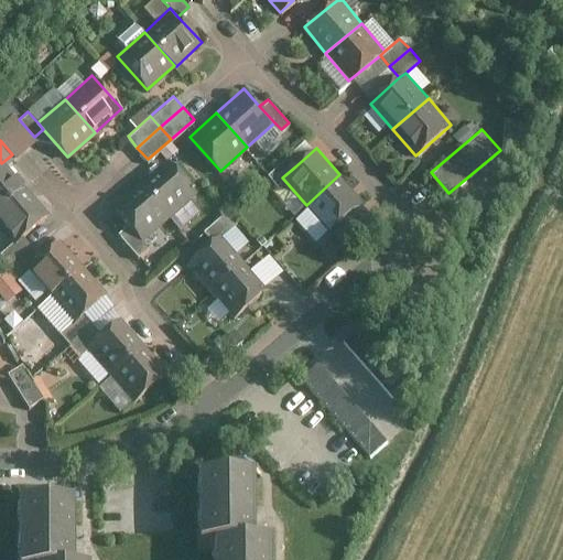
[(282,178),(295,167),(288,158),(268,173),(277,183),(282,178)]
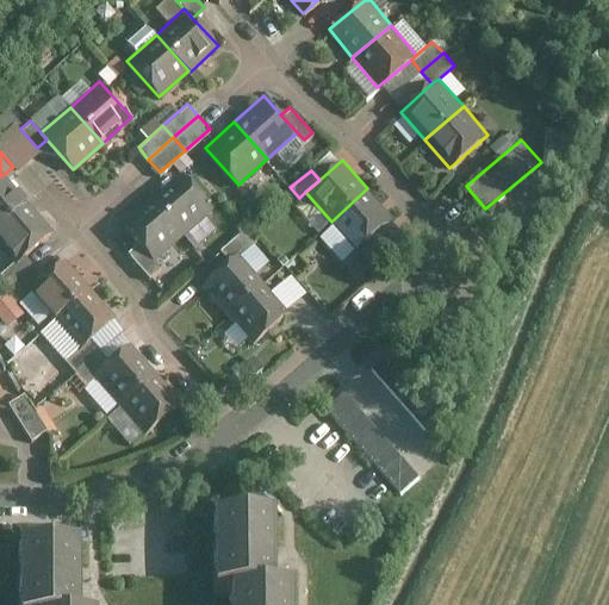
[(176,172),(148,197),(181,234),(209,209),(176,172)]
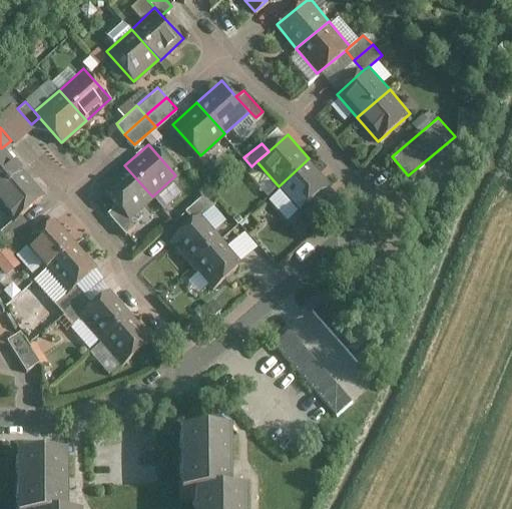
[(0,188),(21,172),(1,148),(0,148),(0,188)]
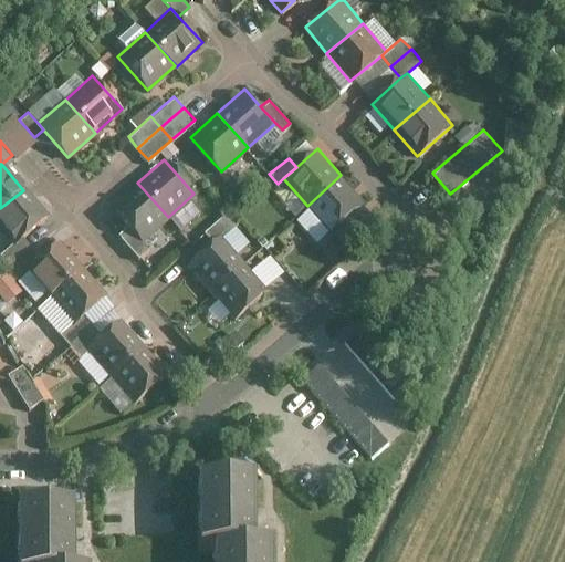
[(341,175),(307,206),(332,232),(366,203),(341,175)]
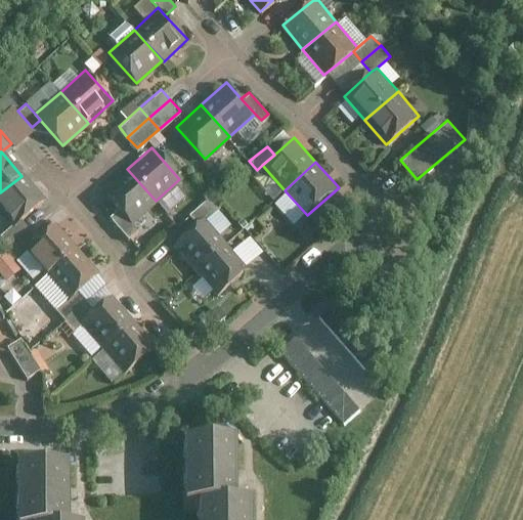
[(127,169),(103,189),(132,222),(156,201),(127,169)]
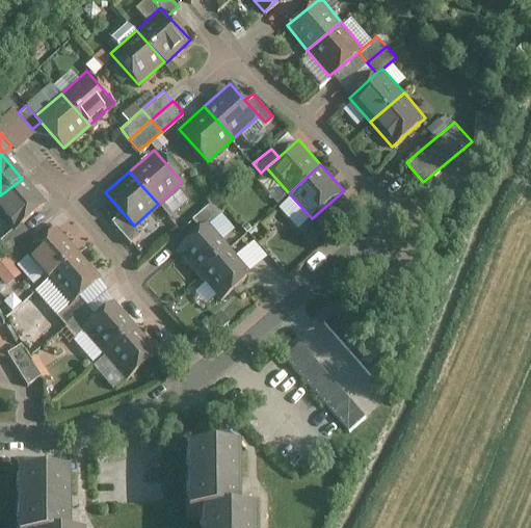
[(22,221),(43,204),(22,179),(0,195),(0,212),(14,229),(22,221)]
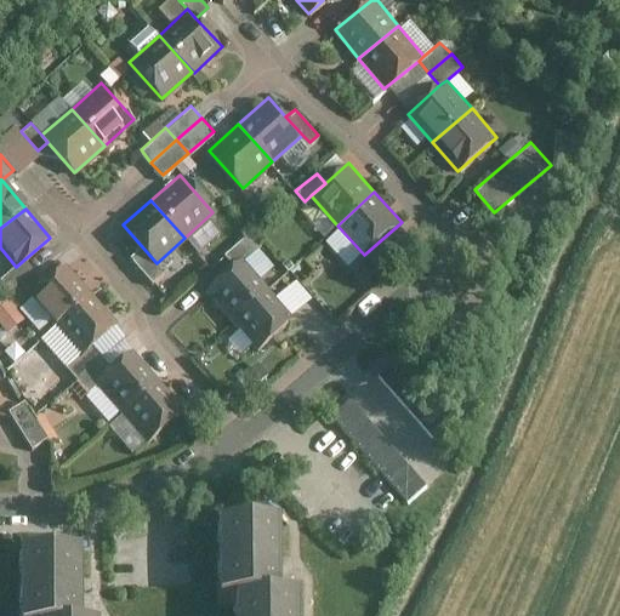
[(204,289),(229,319),(268,286),(243,256),(204,289)]
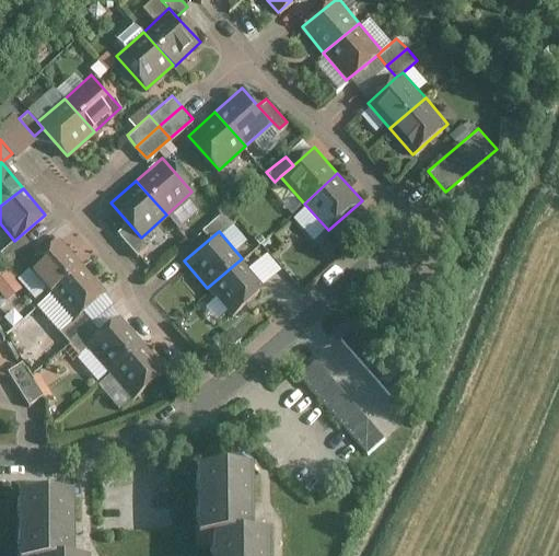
[(0,254),(8,262),(32,243),(23,233),(14,241),(0,251),(0,254)]
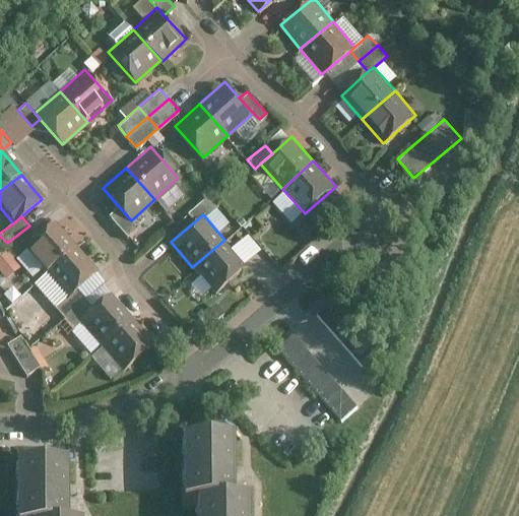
[(24,248),(46,271),(75,246),(54,222),(39,236),(24,248)]
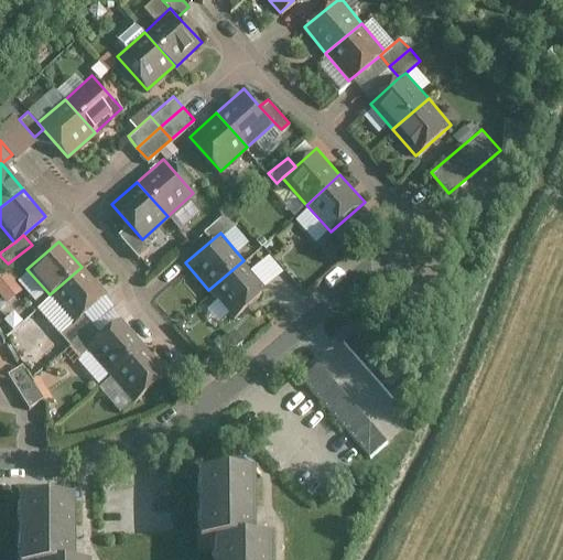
[(26,269),(42,256),(32,245),(8,264),(19,277),(26,269)]
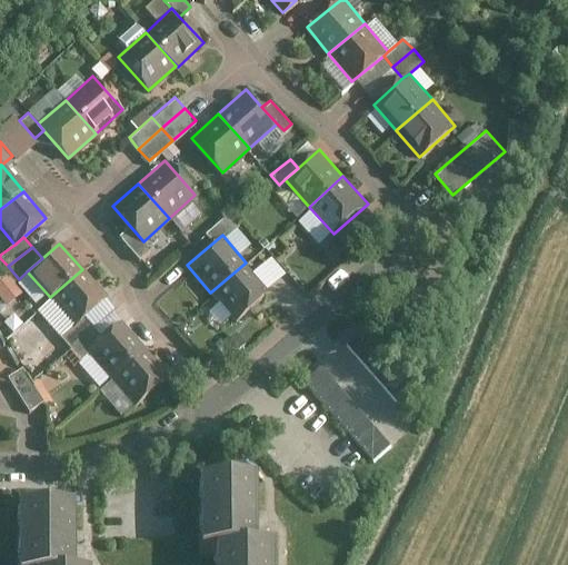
[(246,263),(210,293),(235,320),(269,290),(246,263)]
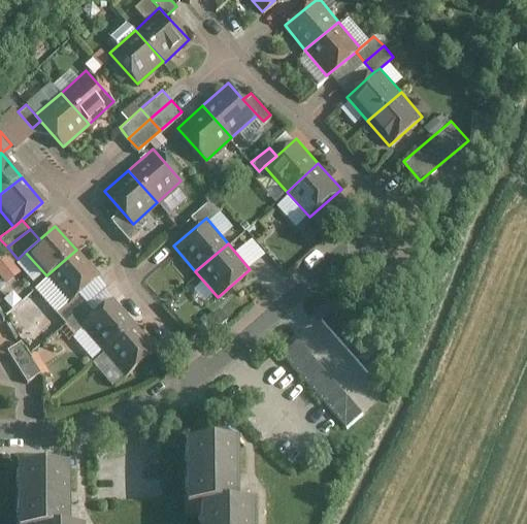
[(78,292),(98,275),(76,250),(46,275),(68,301),(78,292)]
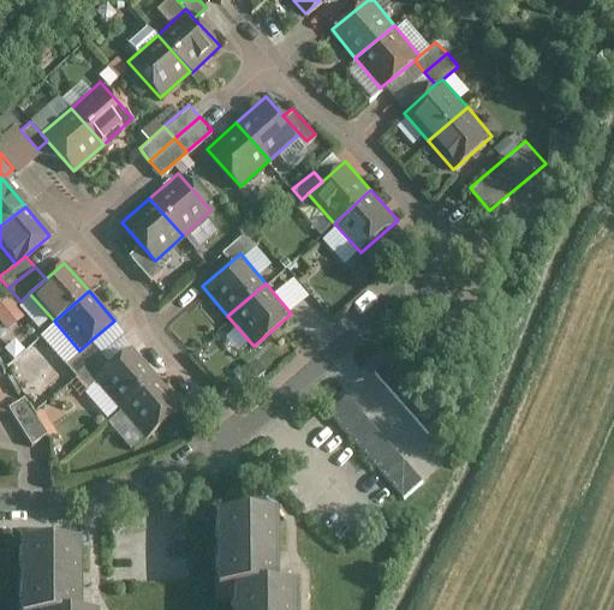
[(66,362),(76,372),(101,351),(91,340),(79,351),(66,362)]
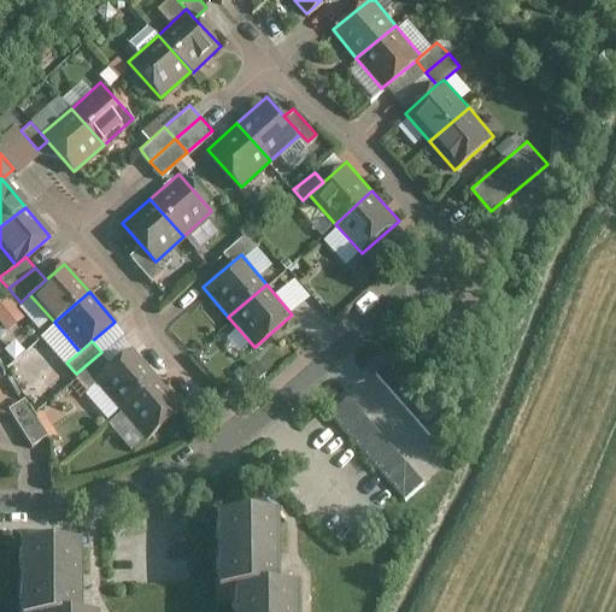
[(119,409),(157,376),(130,346),(111,363),(94,378),(119,409)]
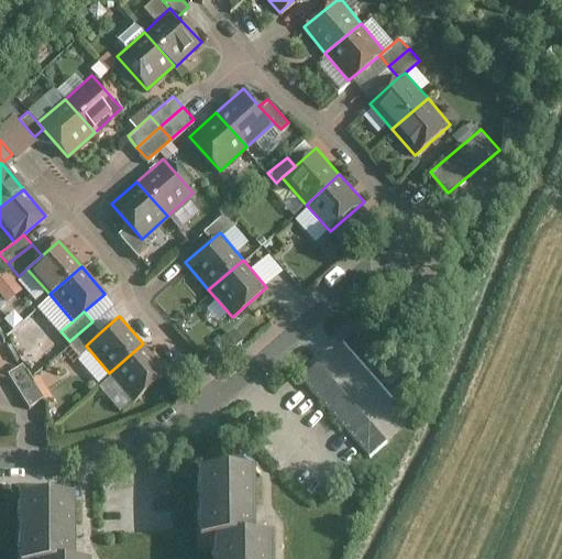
[(78,352),(86,346),(101,331),(92,321),(69,341),(78,352)]
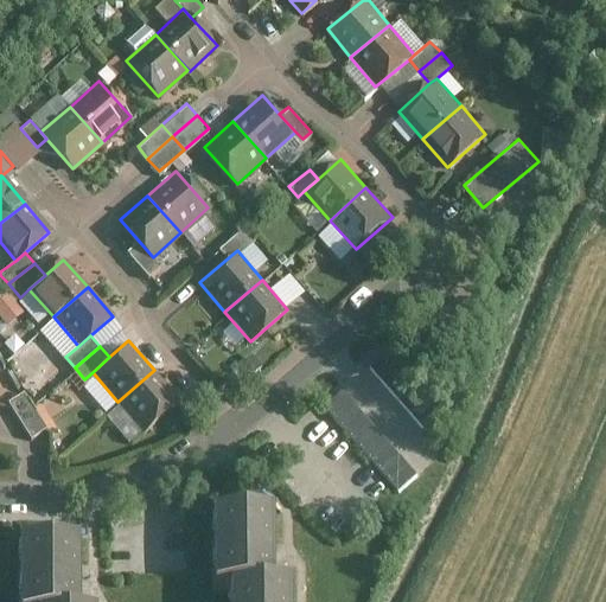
[(452,422),(388,348),(369,365),(433,439),(452,422)]
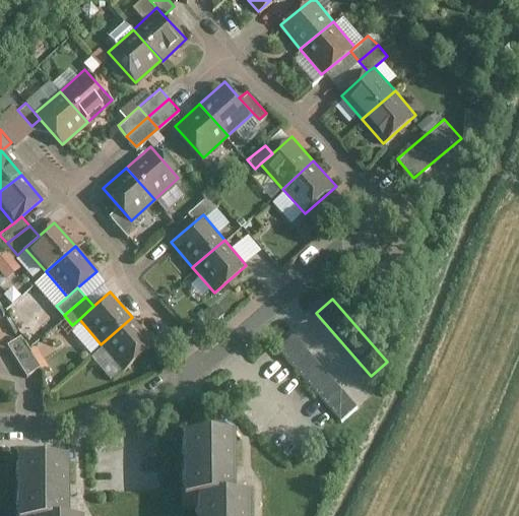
[(132,317),(101,344),(122,368),(153,341),(132,317)]
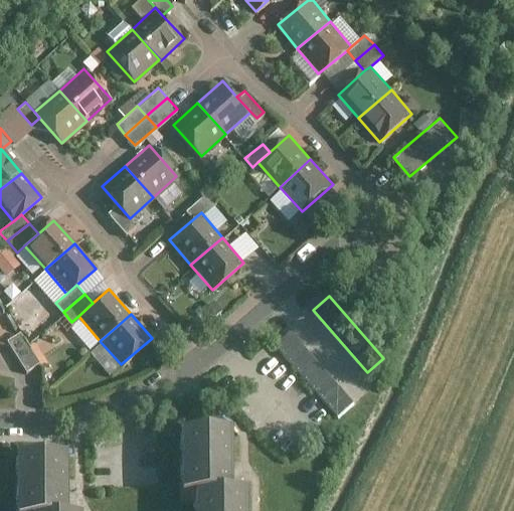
[(353,399),(291,330),(274,344),(336,414),(353,399)]
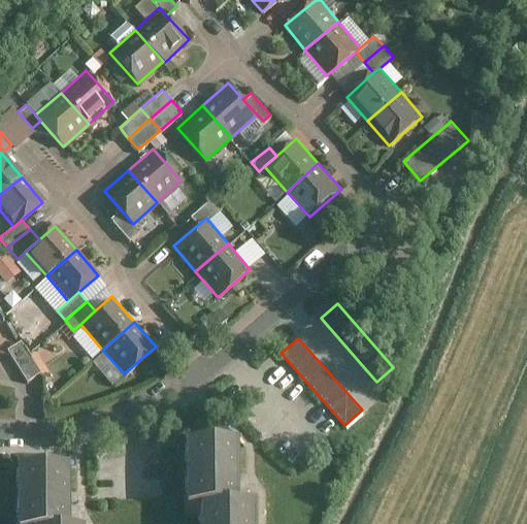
[(39,370),(20,340),(6,349),(26,380),(39,370)]
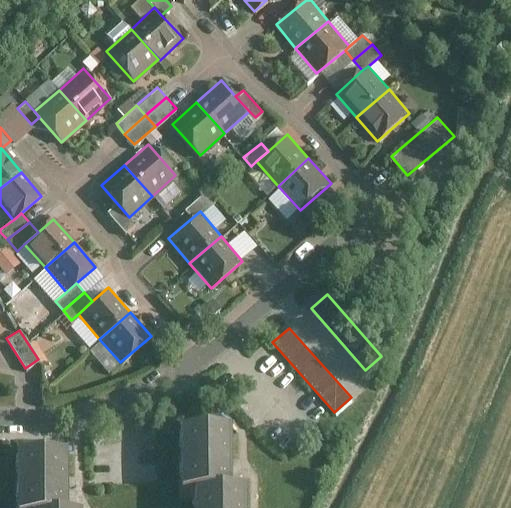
[(144,354),(149,359),(165,345),(160,339),(144,354)]
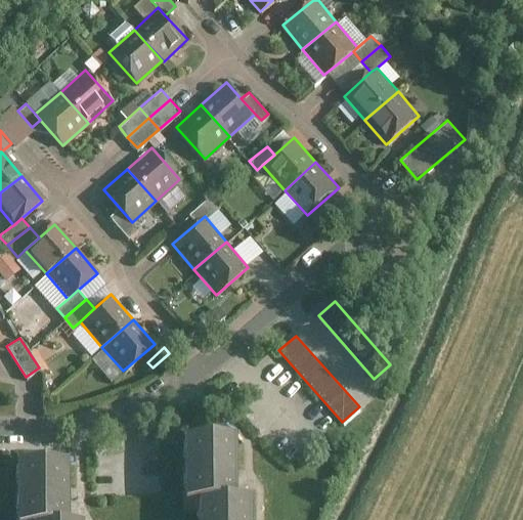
[(197,503),(234,503),(234,437),(181,437),(181,504),(197,503)]
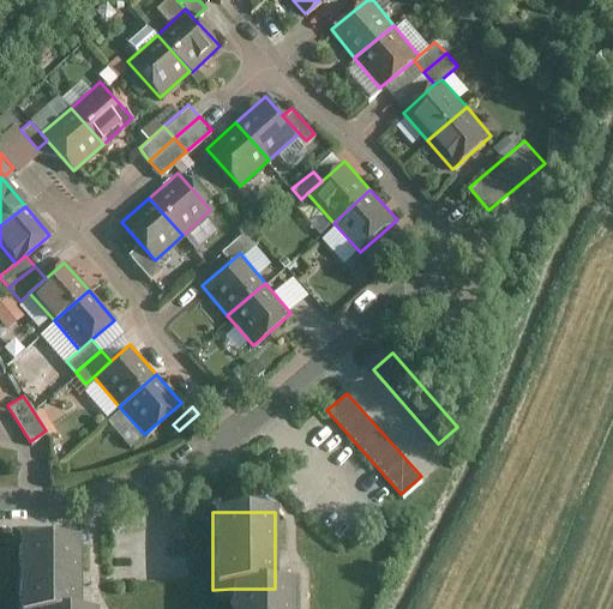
[(74,608),(74,544),(16,546),(14,608),(74,608)]
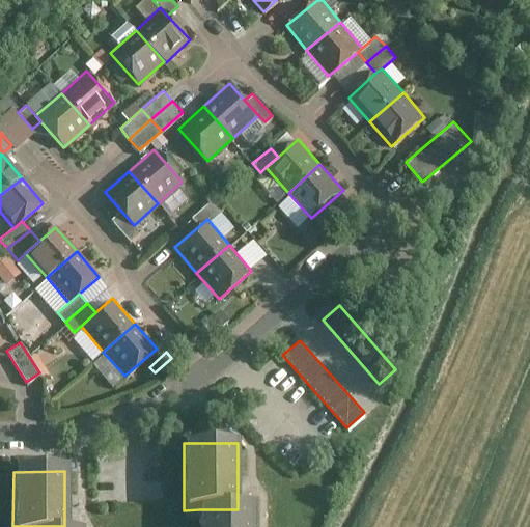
[(199,509),(198,526),(252,526),(253,509),(238,509),(199,509)]
